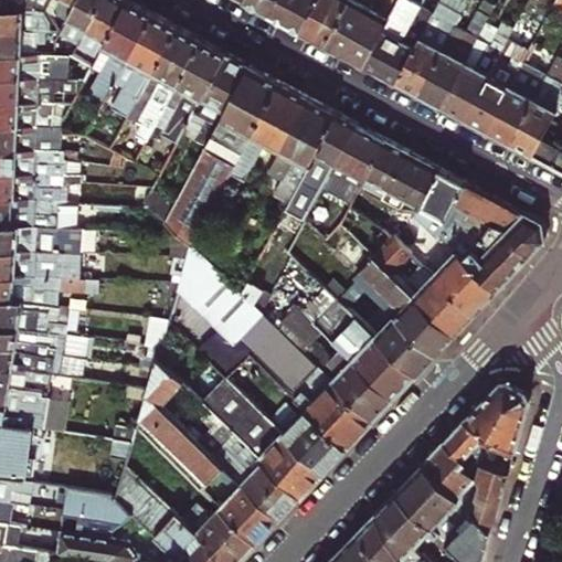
[(0,10),(20,11),(27,0),(0,0),(0,10)]
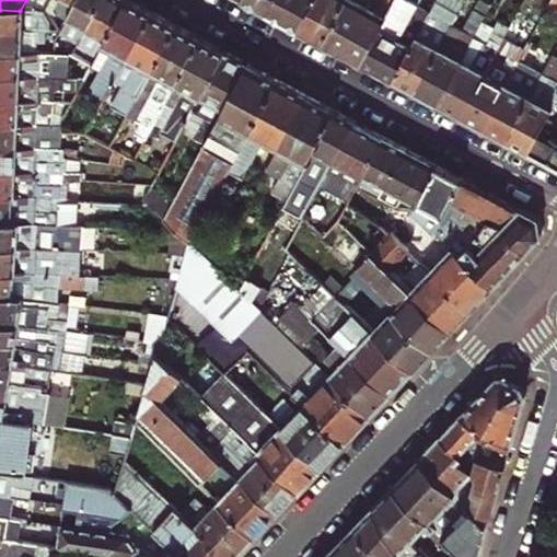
[(26,0),(20,11),(42,12),(48,0),(58,0),(53,12),(55,18),(51,22),(60,32),(77,0),(26,0)]
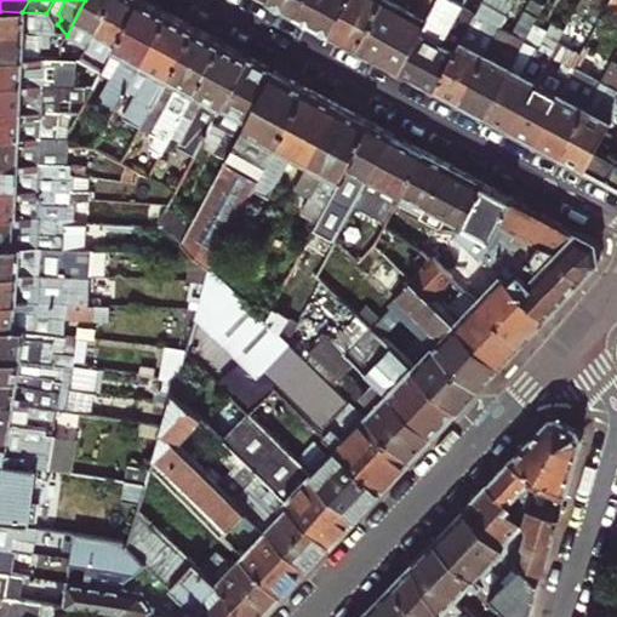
[(81,58),(112,0),(85,0),(67,35),(67,36),(79,44),(73,55),(81,58)]
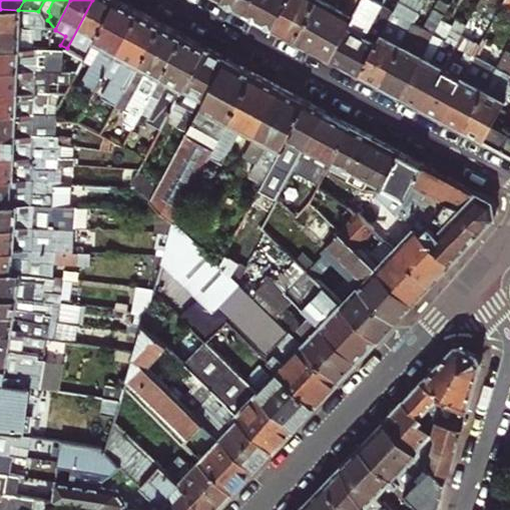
[(92,0),(67,48),(84,57),(114,1),(111,0),(92,0)]
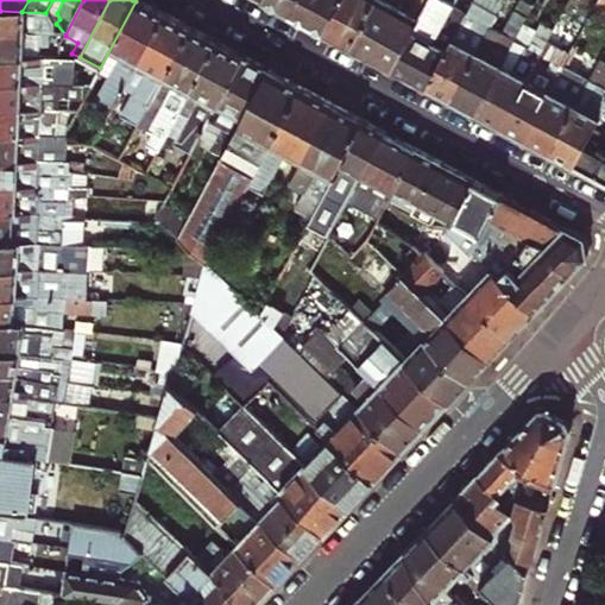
[(258,0),(258,2),(283,16),(291,0),(258,0)]
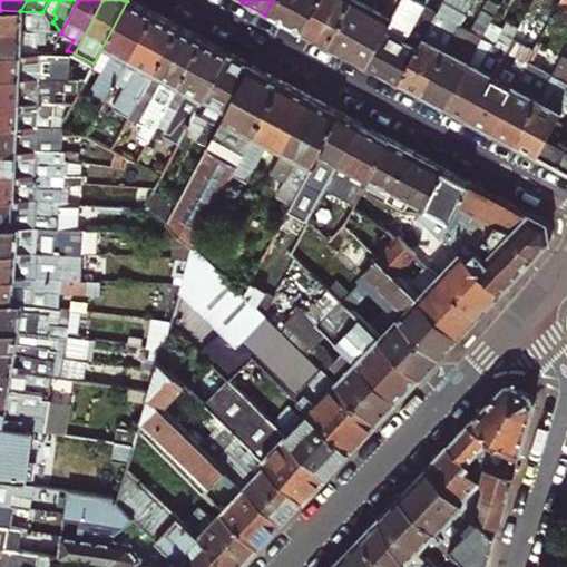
[(273,0),(265,15),(299,33),(316,0),(273,0)]
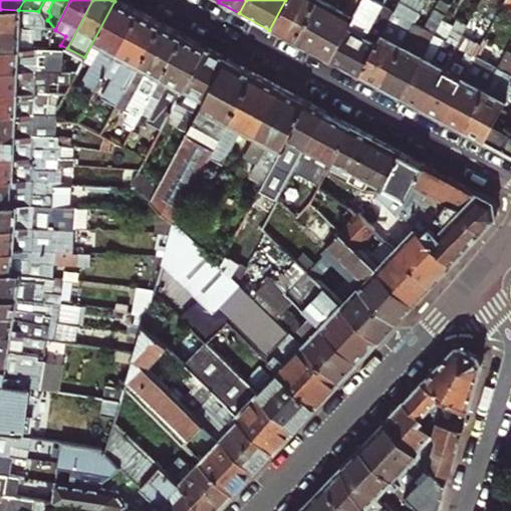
[(292,42),(314,0),(285,0),(269,30),(292,42)]
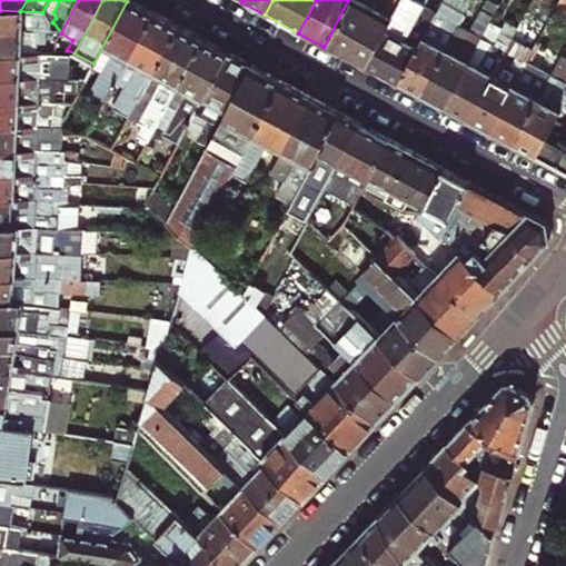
[(348,0),(324,47),(363,68),(399,0),(348,0)]
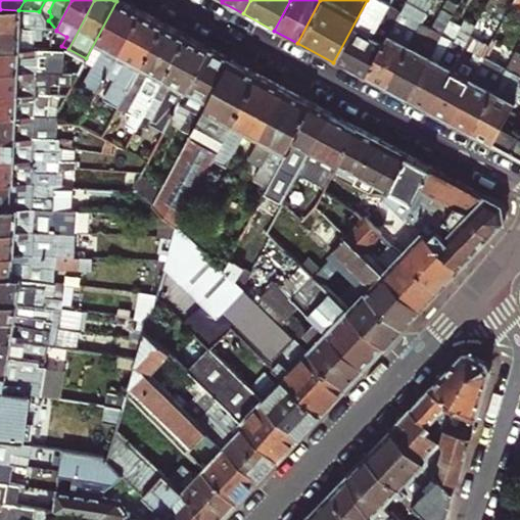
[(367,0),(333,62),(363,78),(398,9),(386,3),(387,0),(367,0)]
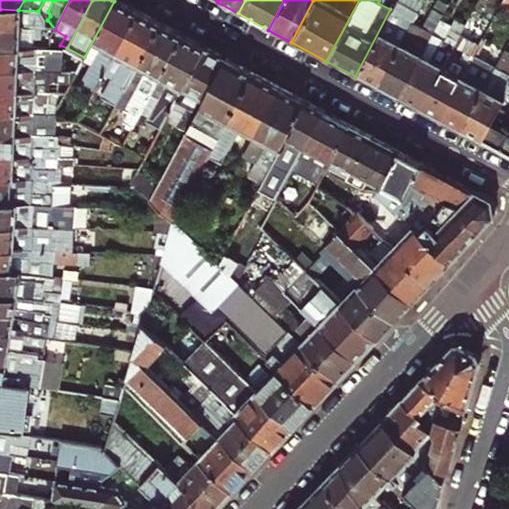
[(92,97),(104,75),(137,14),(114,1),(84,57),(82,61),(81,62),(90,67),(79,89),(92,97)]
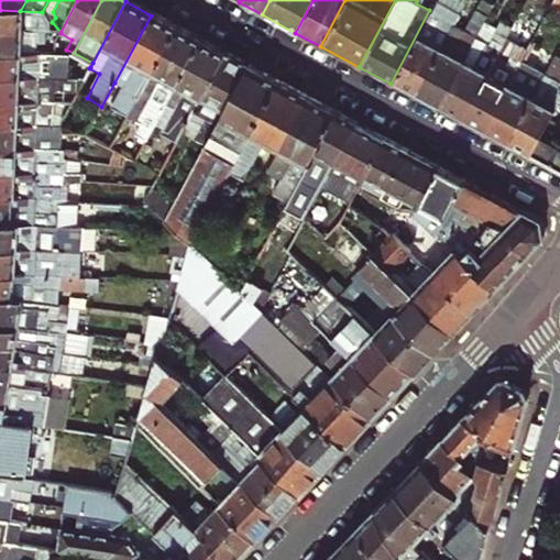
[(429,10),(391,84),(413,95),(436,52),(448,29),(453,20),(430,8),(429,10)]
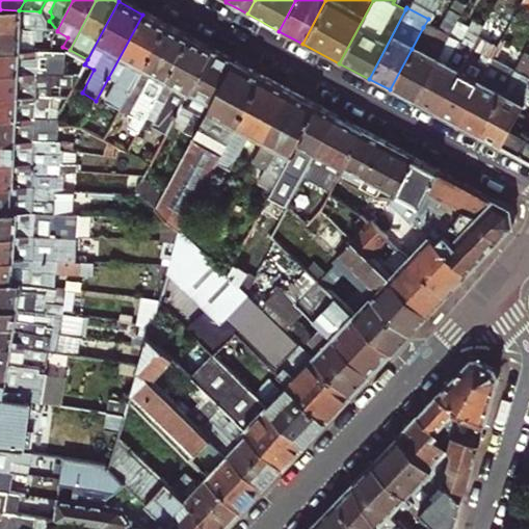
[(0,30),(55,33),(57,31),(57,30),(49,21),(42,12),(40,11),(19,10),(0,9),(0,30)]
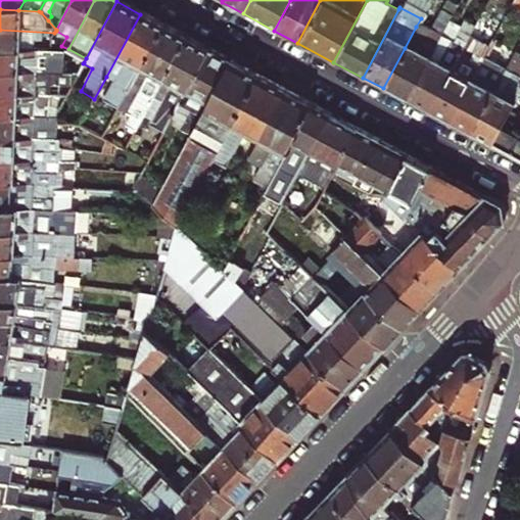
[(383,88),(405,100),(426,59),(437,38),(448,18),(439,13),(428,33),(425,31),(414,52),(405,48),(383,88)]
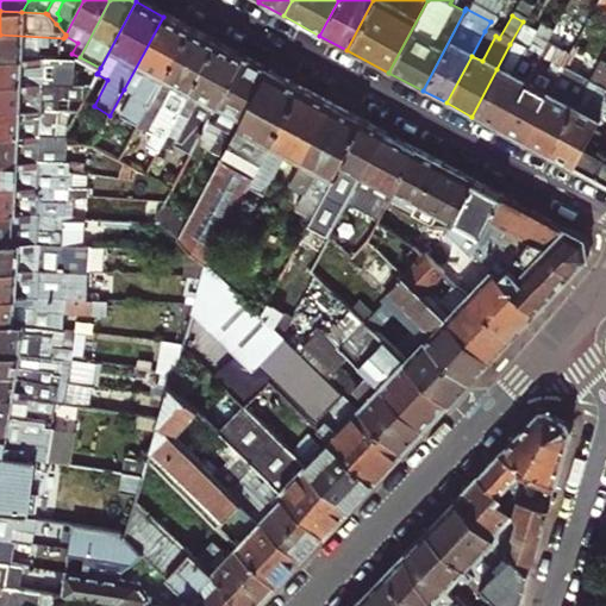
[(163,17),(124,89),(133,94),(119,122),(136,130),(150,104),(189,30),(163,17)]
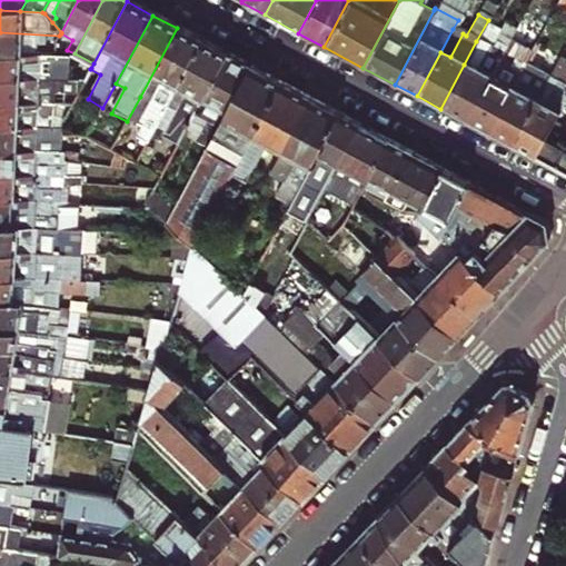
[(463,120),(486,77),(499,53),(510,31),(502,27),(490,49),(486,47),(474,69),(464,65),(440,109),(463,120)]
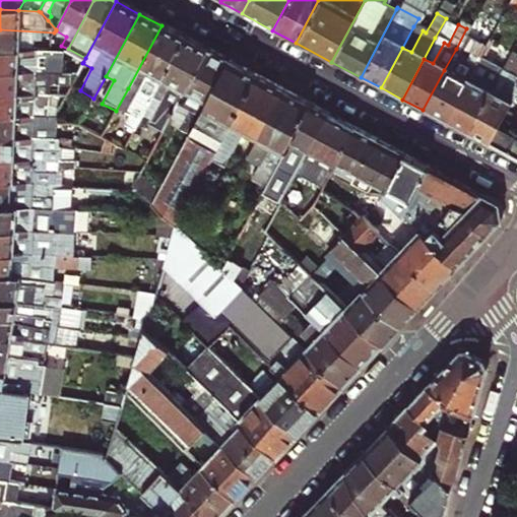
[(184,38),(162,25),(128,88),(136,92),(124,116),(128,118),(124,127),(133,132),(150,100),(184,38)]
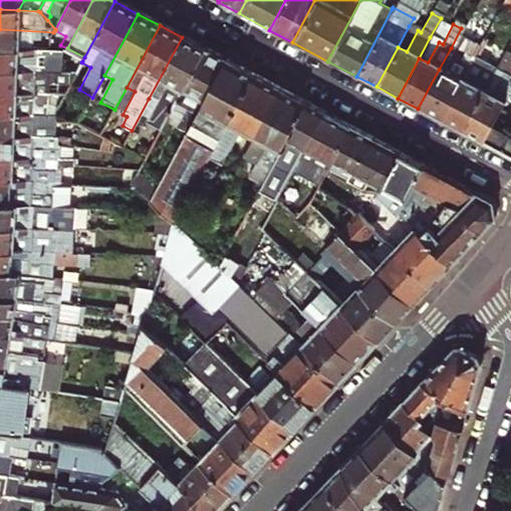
[(418,30),(409,26),(398,47),(407,51),(418,30)]
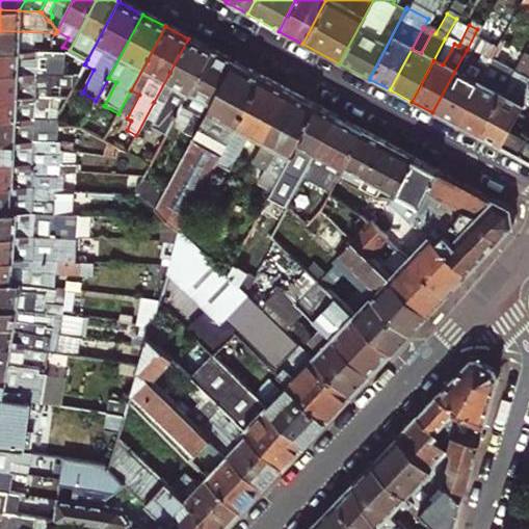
[(0,51),(32,53),(32,43),(52,44),(52,41),(55,33),(0,30),(0,51)]
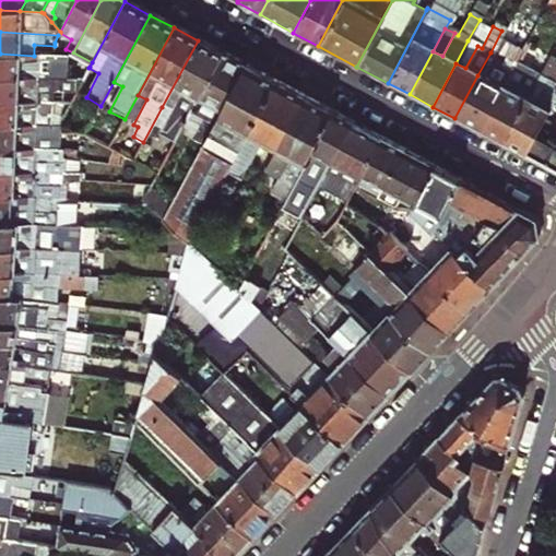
[(477,131),(512,64),(522,46),(510,39),(500,58),(488,81),(477,75),(454,118),(477,131)]
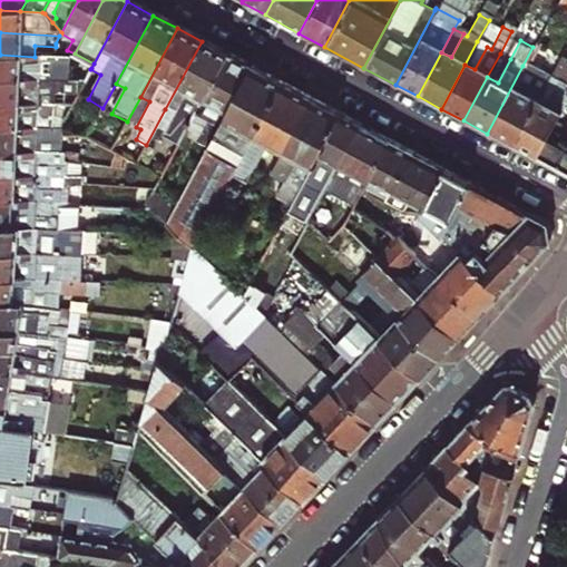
[(227,55),(202,41),(165,109),(174,115),(160,140),(176,149),(187,129),(195,114),(227,55)]
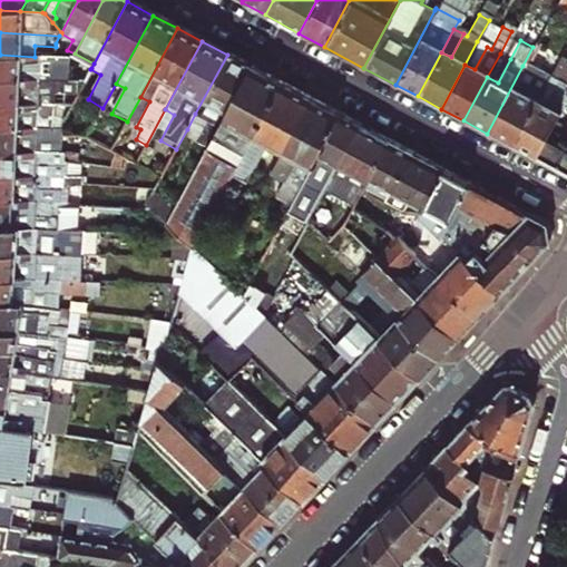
[(477,41),(465,65),(475,69),(487,47),(477,41)]
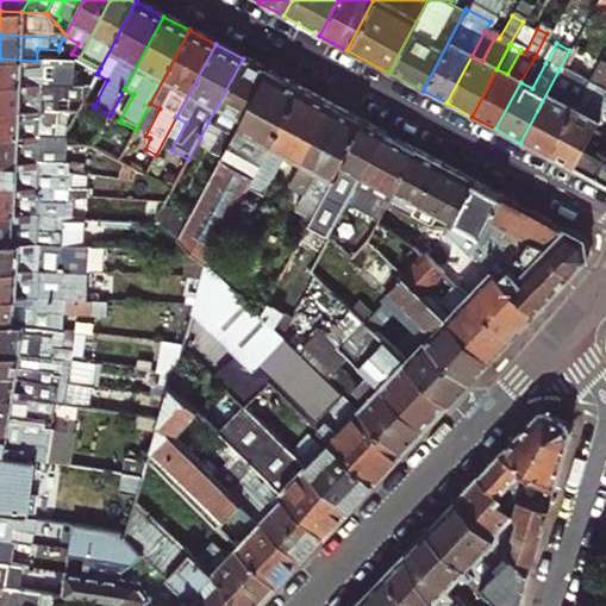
[(587,77),(597,58),(578,48),(567,67),(587,77)]
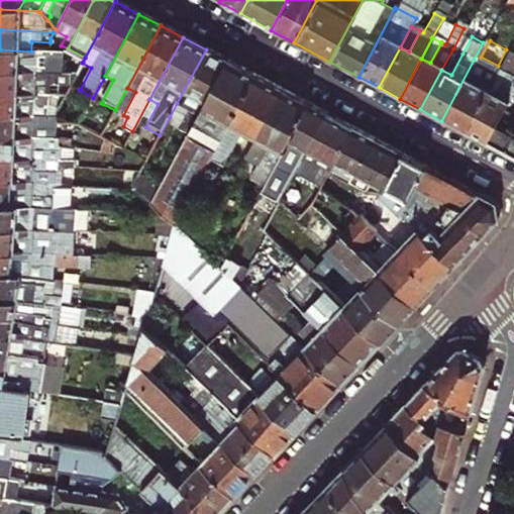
[(453,48),(441,70),(451,75),(463,54),(453,48)]
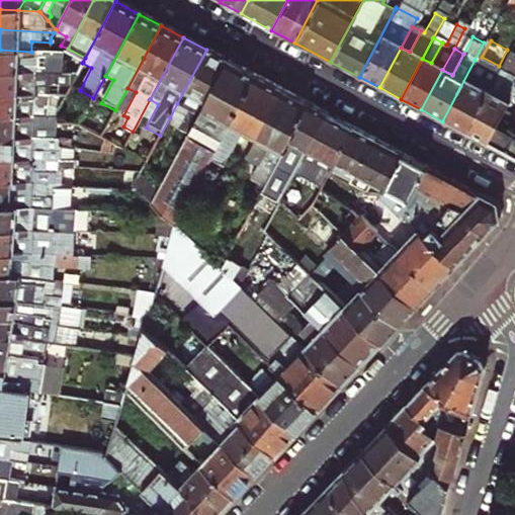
[(50,53),(31,52),(0,50),(0,72),(33,75),(34,65),(61,67),(66,67),(67,55),(66,54),(50,53)]
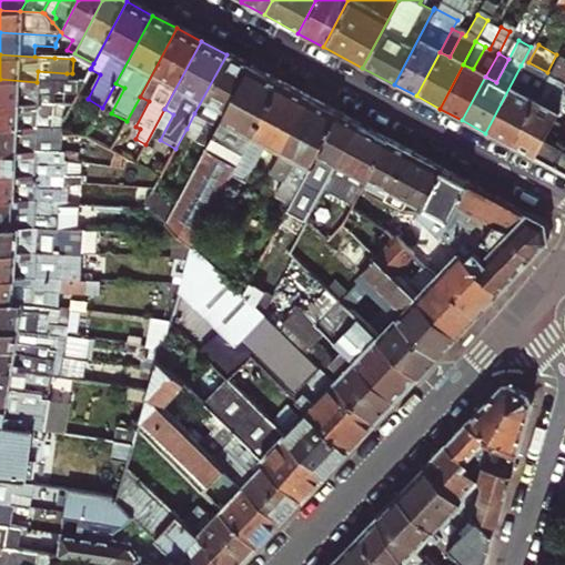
[(195,142),(208,149),(251,68),(226,54),(194,113),(208,121),(200,135),(195,142)]
